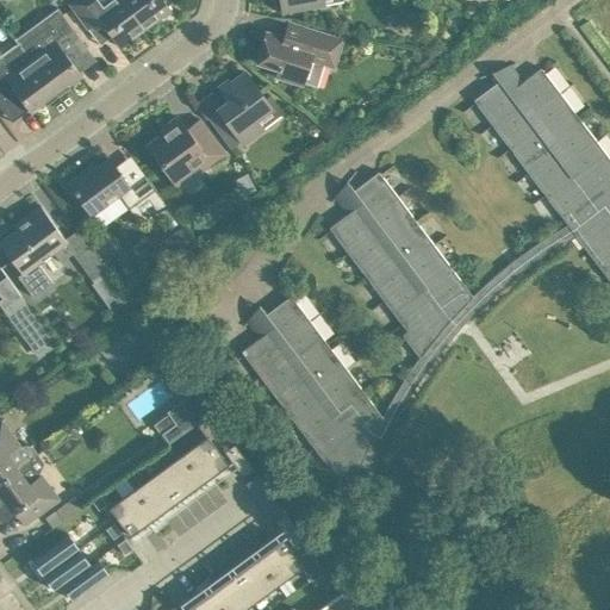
[(145,29),(124,0),(105,0),(101,4),(98,0),(74,0),(69,4),(92,36),(93,35),(93,33),(104,26),(119,47),(145,29)]
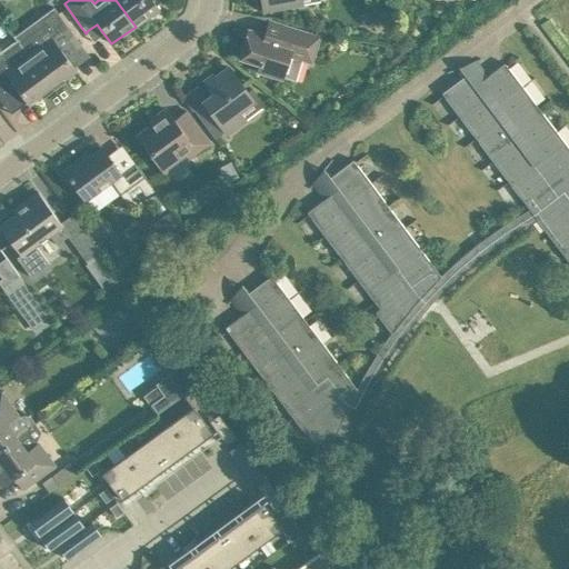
[(116,0),(136,27),(159,9),(151,0),(116,0)]
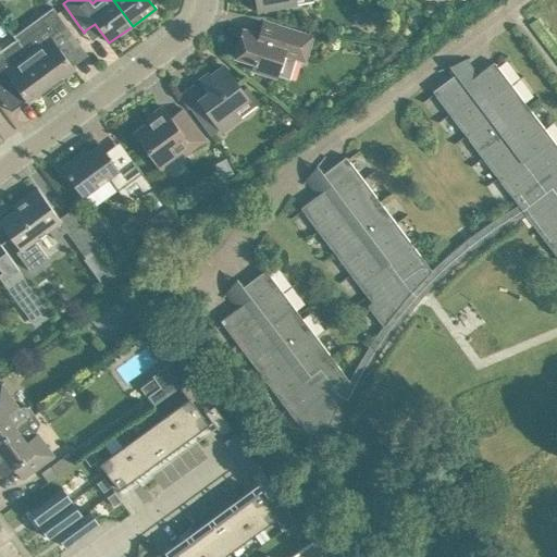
[(254,0),(257,11),(297,3),(295,0),(254,0)]
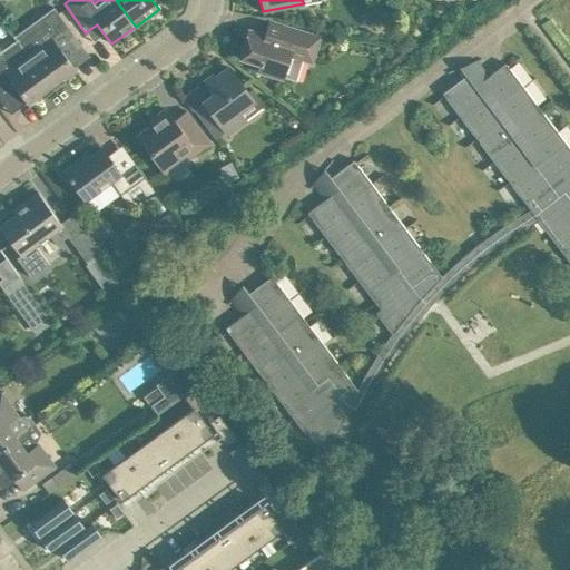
[(49,28),(23,47),(53,87),(76,70),(74,67),(70,62),(78,57),(75,51),(82,46),(69,28),(69,27),(53,7),(41,16),(46,22),(49,28)]
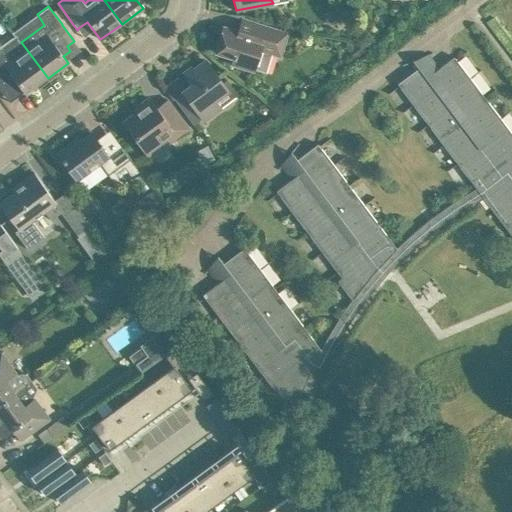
[(241,18),(237,31),(223,26),(215,52),(233,58),(231,64),(253,71),(260,50),(280,56),(287,33),(261,24),(241,18)]
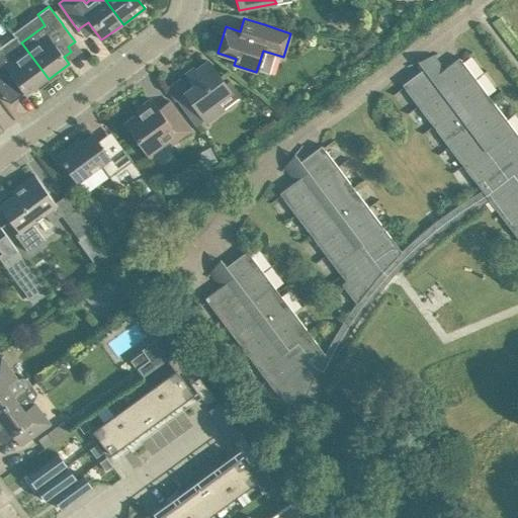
[(24,93),(25,95),(49,79),(21,42),(17,38),(1,50),(5,55),(0,58),(0,90),(2,94),(10,88),(13,93),(20,88),(24,93)]
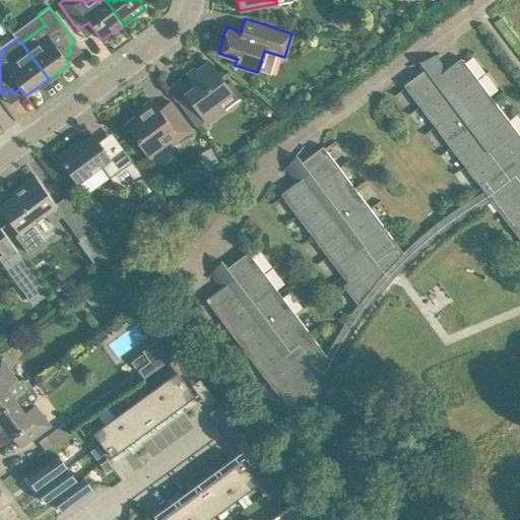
[(519,135),(461,58),(445,70),(435,57),(434,56),(419,62),(420,63),(425,69),(404,85),(483,191),(459,206),(447,215),(436,223),(425,233),(413,243),(402,253),(391,265),(379,277),(368,290),(358,305),(341,329),(333,342),(326,355),(319,369),(316,376),(313,382),(308,396),(316,399),(321,386),(333,360),(340,347),(347,335),(355,323),(364,312),(372,301),(381,289),(390,278),(400,268),(410,258),(420,248),(431,239),(442,231),(453,221),(465,213),(477,206),(490,198),(519,239),(519,135)]
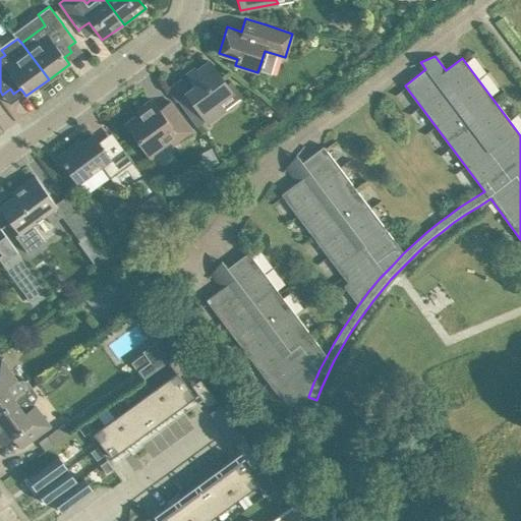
[(196,126),(206,120),(208,122),(224,110),(218,102),(232,92),(209,61),(196,70),(194,68),(186,74),(194,87),(185,93),(186,94),(177,101),(196,126)]
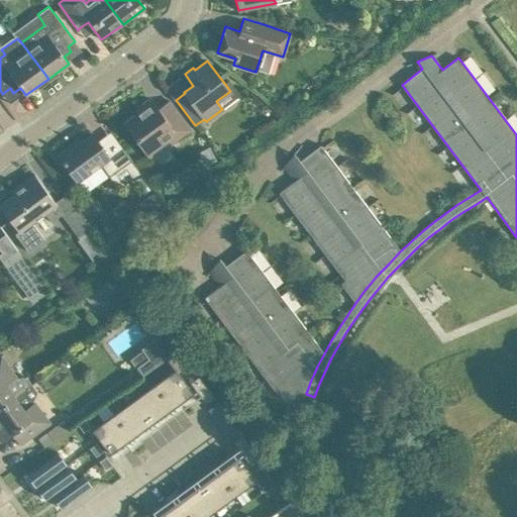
[(144,150),(166,134),(173,143),(191,130),(170,101),(158,109),(152,102),(123,122),(144,150)]
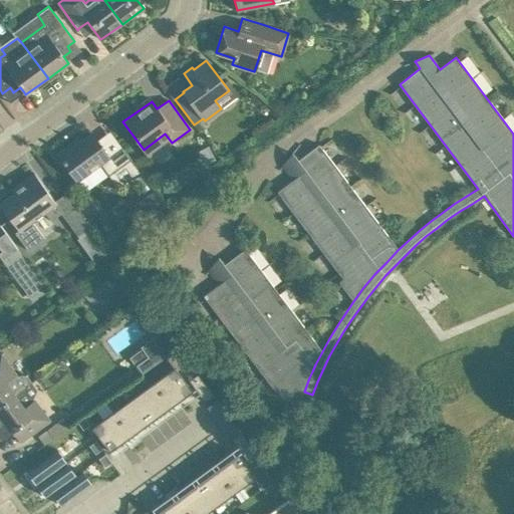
[(371,109),(362,113),(373,134),(381,130),(371,109)]
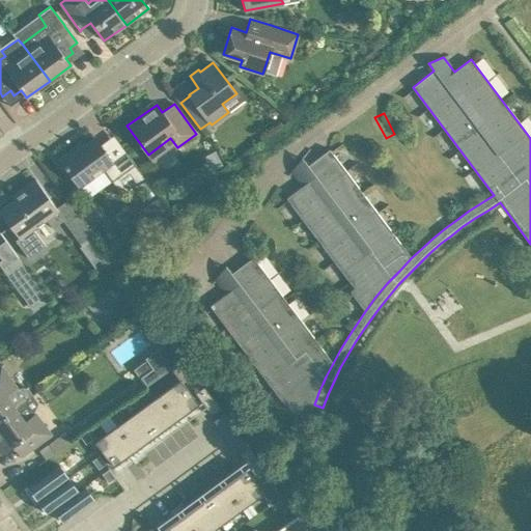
[(144,177),(135,164),(126,151),(112,162),(94,137),(76,150),(74,147),(58,159),(79,187),(104,170),(112,182),(117,188),(129,190),(144,177)]
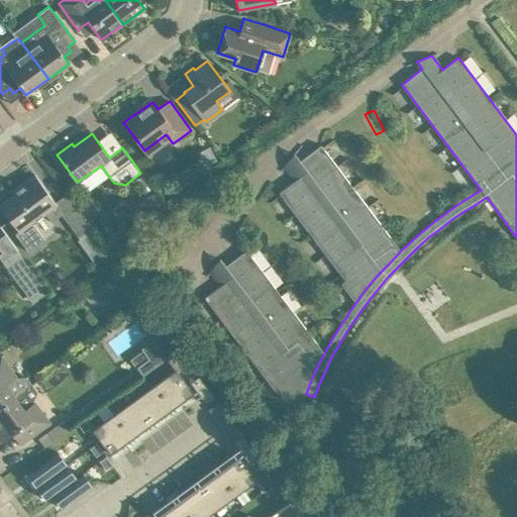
[(389,264),(400,251),(321,145),(300,162),(295,154),(285,167),(295,181),(279,193),(345,281),(341,284),(355,303),(366,289),(377,276),(389,264)]
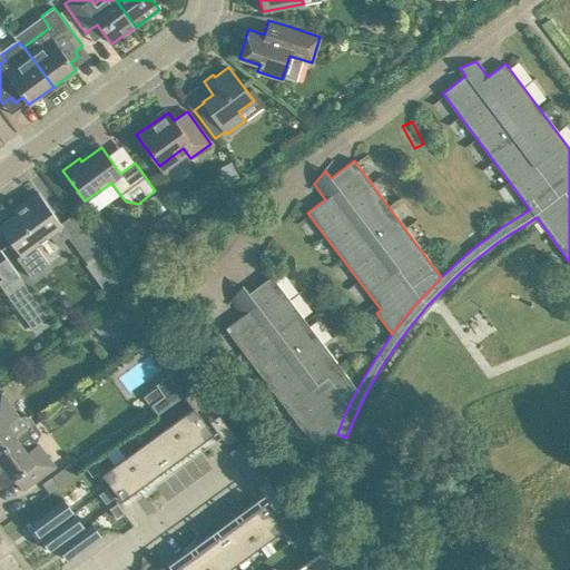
[(49,235),(57,245),(69,236),(37,192),(12,209),(15,214),(0,225),(0,227),(20,255),(16,258),(30,277),(49,264),(36,245),(49,235)]
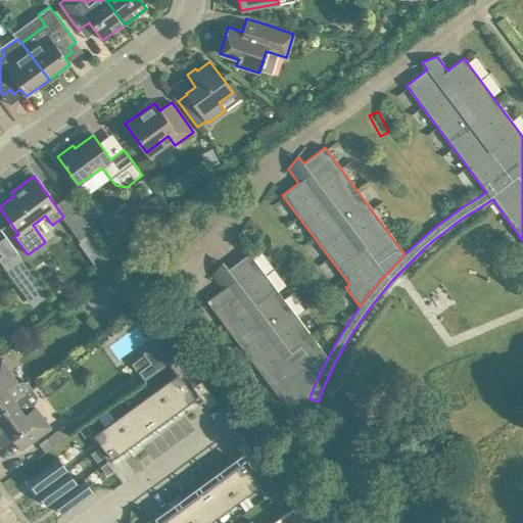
[(93,233),(80,214),(78,211),(64,221),(80,242),(93,233)]
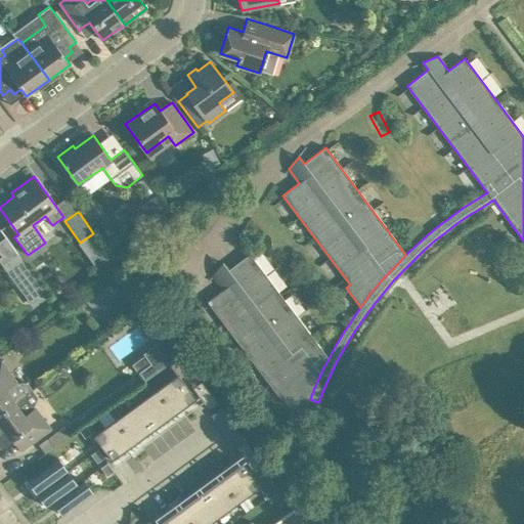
[(17,253),(6,262),(24,287),(36,277),(17,253)]
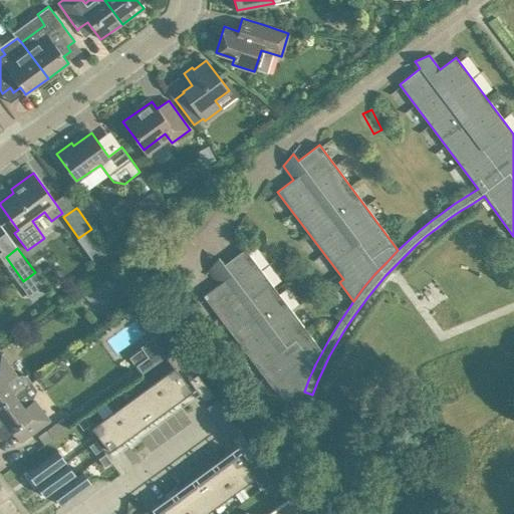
[(312,371),(322,351),(245,249),(224,265),(219,258),(209,270),(220,284),(204,296),(271,387),(277,393),(284,398),(291,402),(299,406),(304,392),(312,371)]
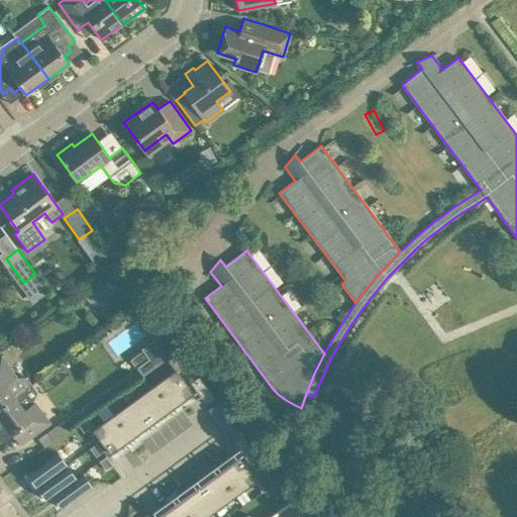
[(113,313),(119,320),(142,303),(132,288),(122,295),(113,313)]
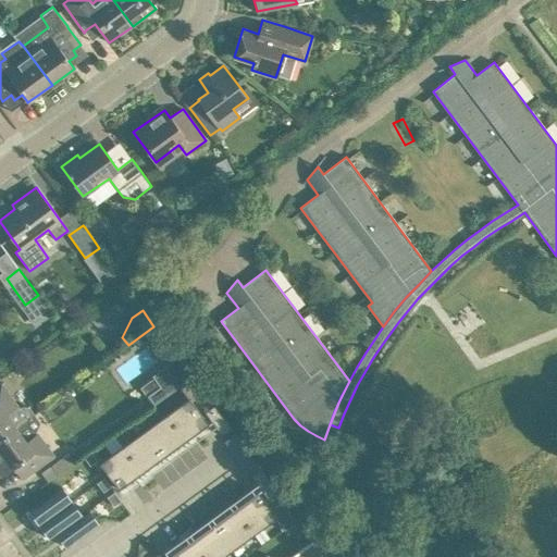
[(31,357),(16,367),(22,374),(36,364),(31,357)]
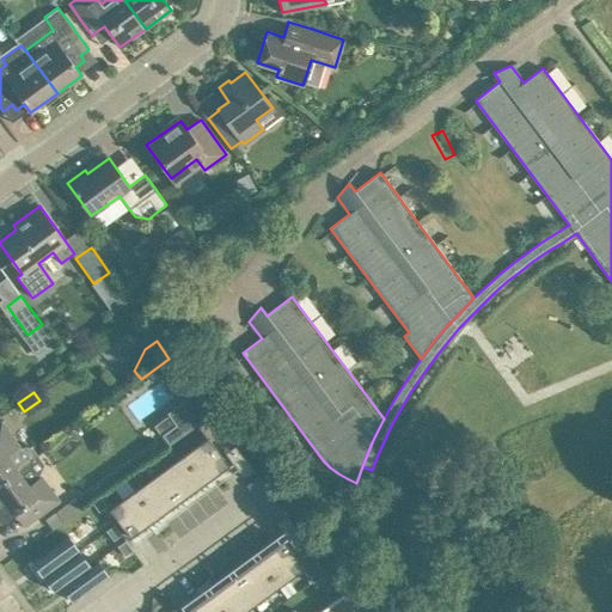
[(176,424),(161,435),(169,445),(197,424),(181,403),(167,412),(176,424)]
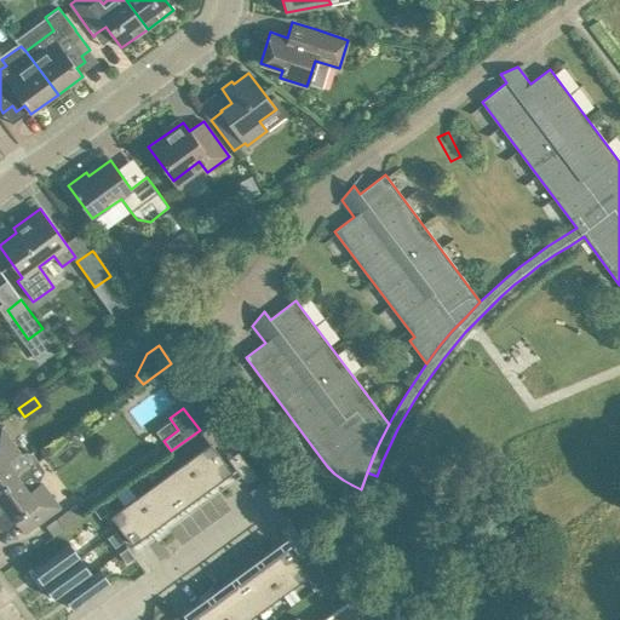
[(210,443),(110,515),(131,544),(231,470),(229,468),(234,465),(246,482),(257,475),(216,418),(208,423),(200,430),(210,443)]
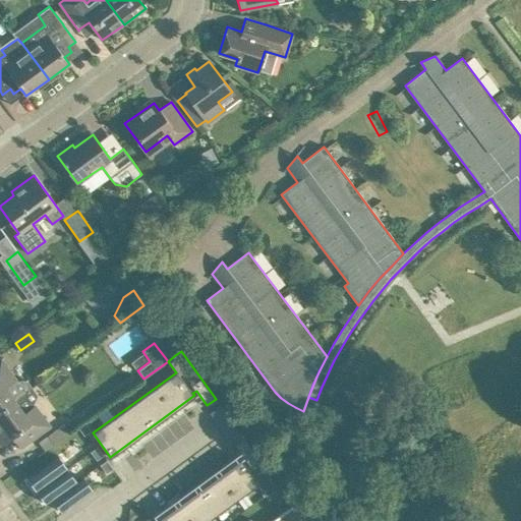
[(17,381),(16,380),(1,359),(0,359),(0,409),(32,387),(26,380),(17,381)]
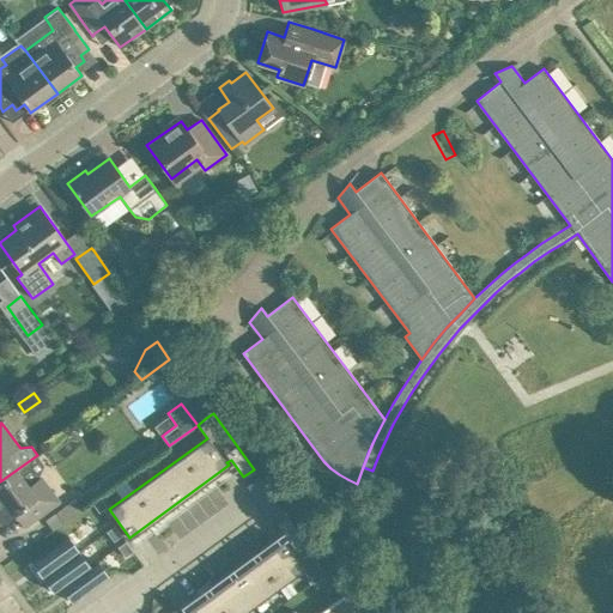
[(59,502),(41,477),(40,475),(44,465),(37,455),(0,481),(0,521),(1,523),(19,510),(29,523),(59,502)]
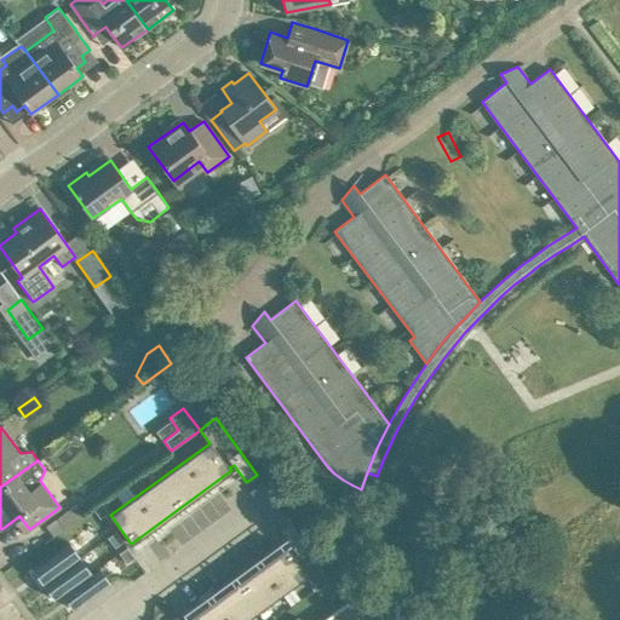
[(108,512),(101,503),(93,507),(101,518),(108,512)]
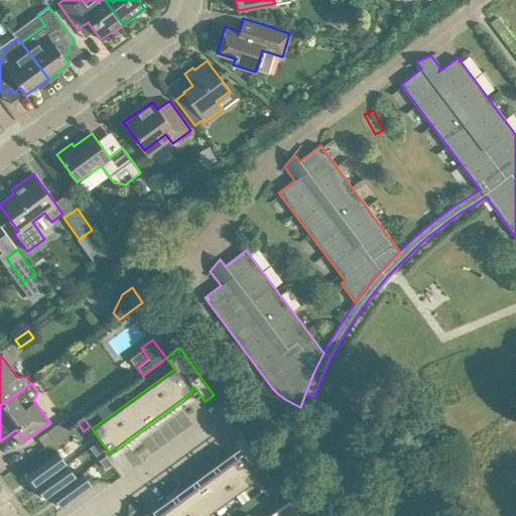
[(63,419),(48,430),(53,438),(70,427),(63,419)]
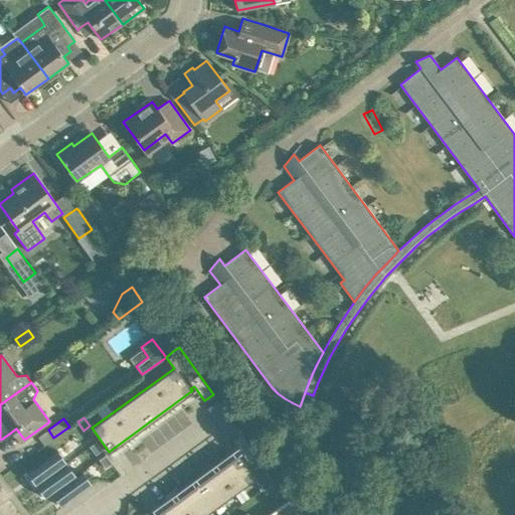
[(44,445),(53,438),(48,430),(38,437),(44,445)]
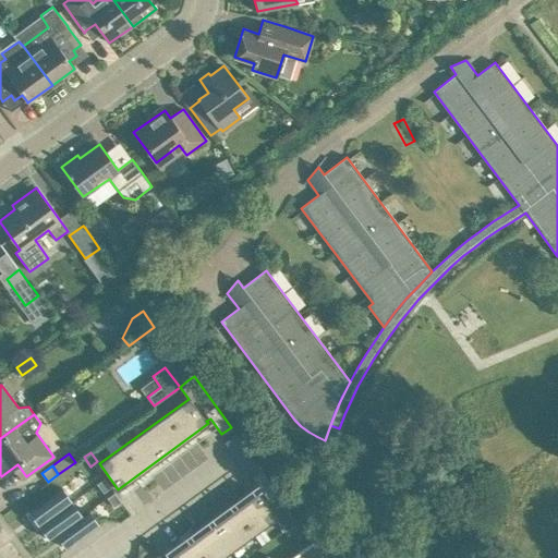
[(258,492),(168,557),(221,557),(276,519),(284,531),(299,520),(262,469),(252,476),(264,492),(259,495),(258,492)]
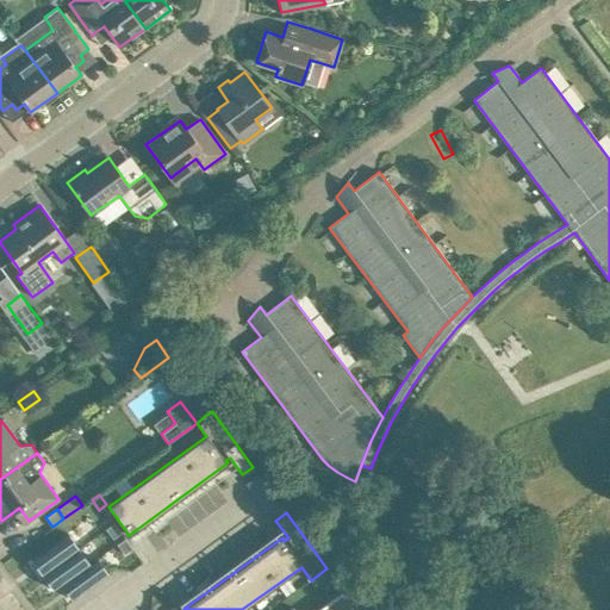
[(122,533),(114,523),(106,529),(113,539),(122,533)]
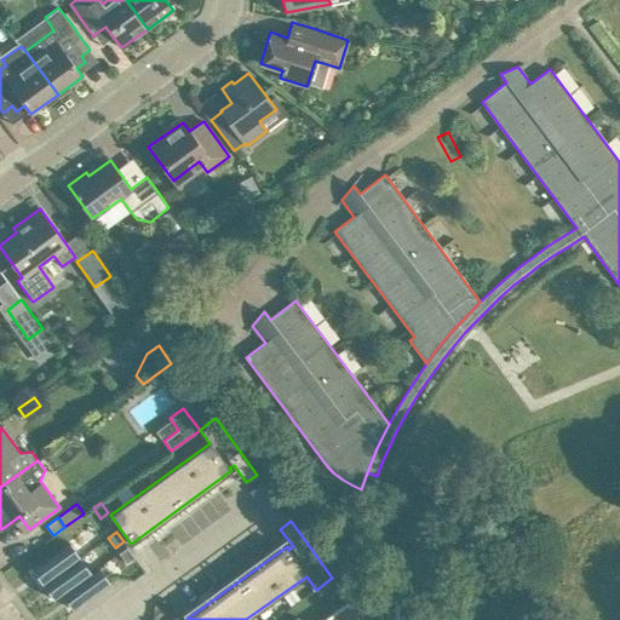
[(69,543),(32,569),(42,583),(80,556),(69,543)]
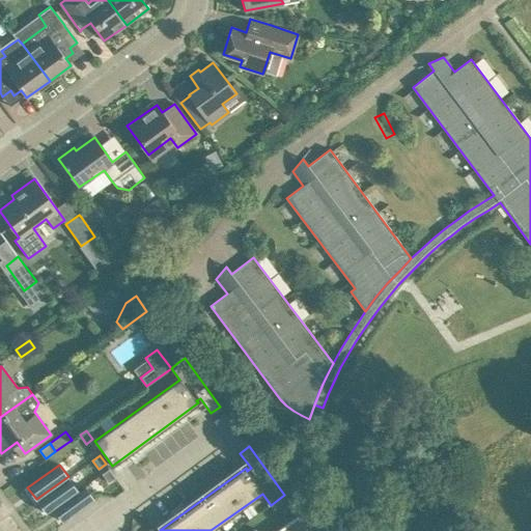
[(115,477),(109,469),(102,474),(108,482),(115,477)]
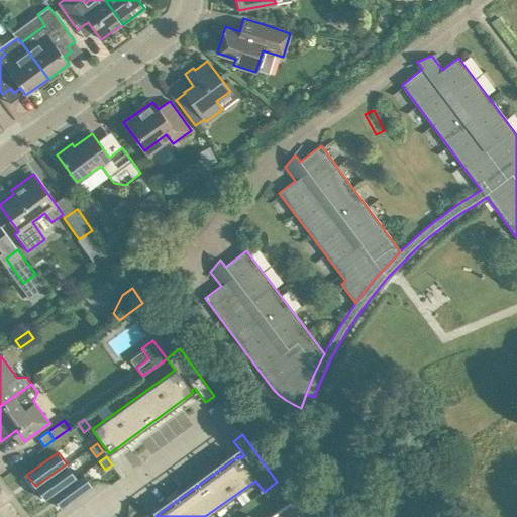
[(68,466),(36,488),(44,499),(76,477),(68,466)]
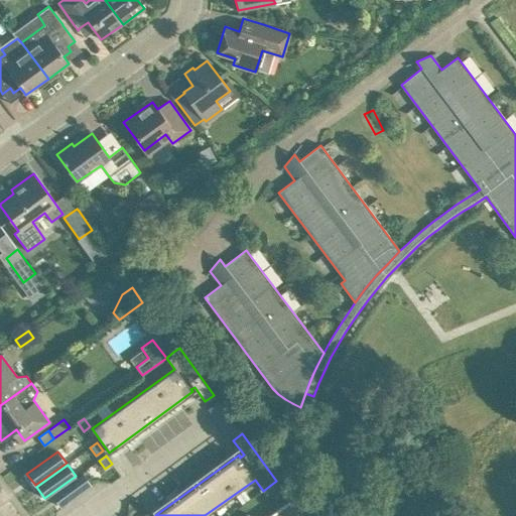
[(83,473),(51,495),(60,507),(92,485),(83,473)]
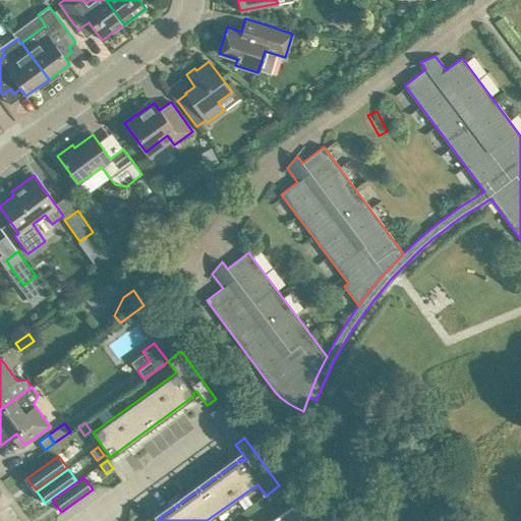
[(315,520),(300,500),(271,520),(251,520),(250,518),(246,520),(315,520)]
